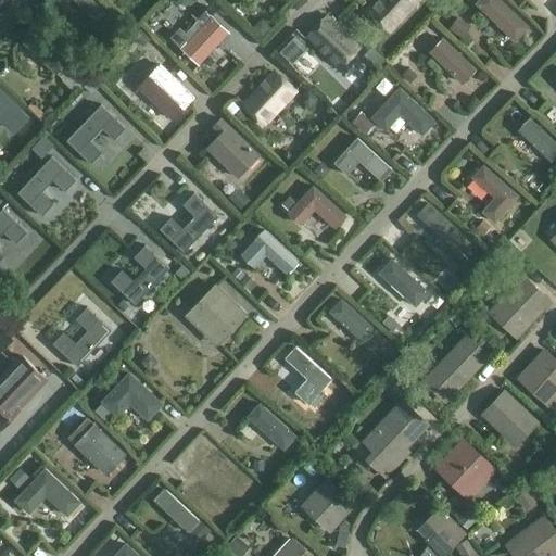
[(267,20),(281,7),(275,0),(267,0),(258,9),(267,20)]
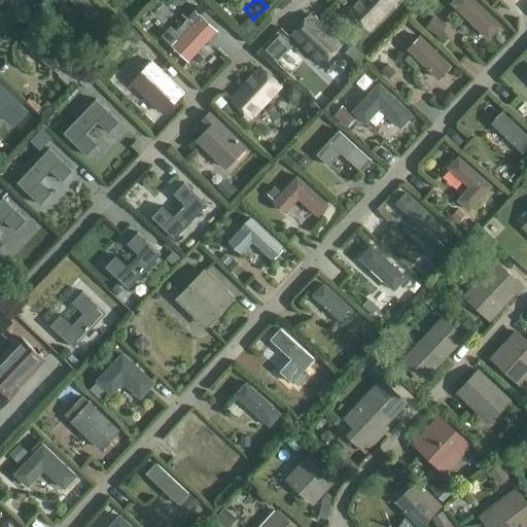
[(370,32),(398,0),(361,0),(350,12),(370,32)]
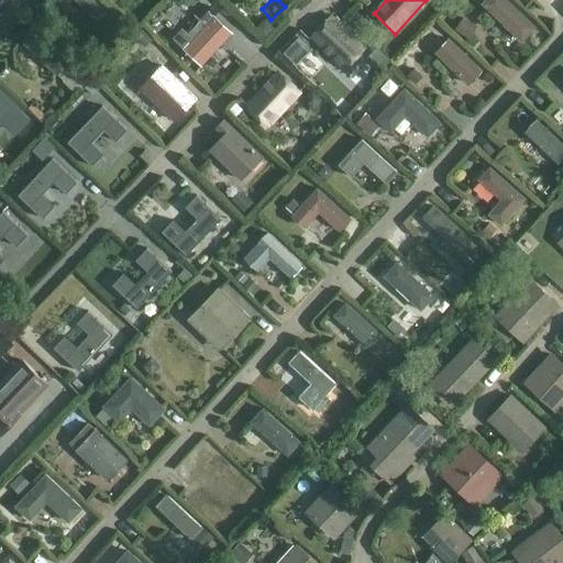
[(537,29),(506,0),(487,0),(483,6),(523,44),(537,29)]
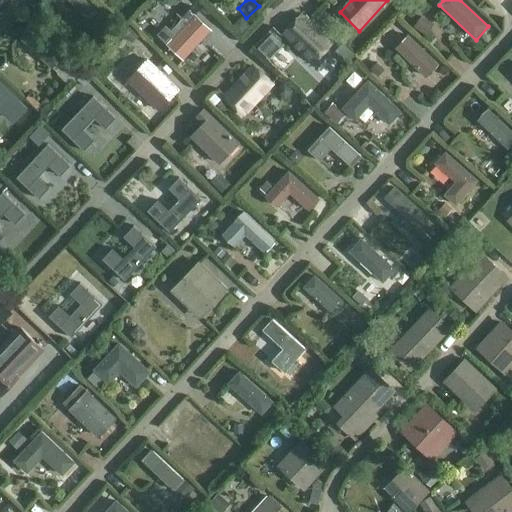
[(101,14),(94,21),(100,27),(106,21),(101,14)]
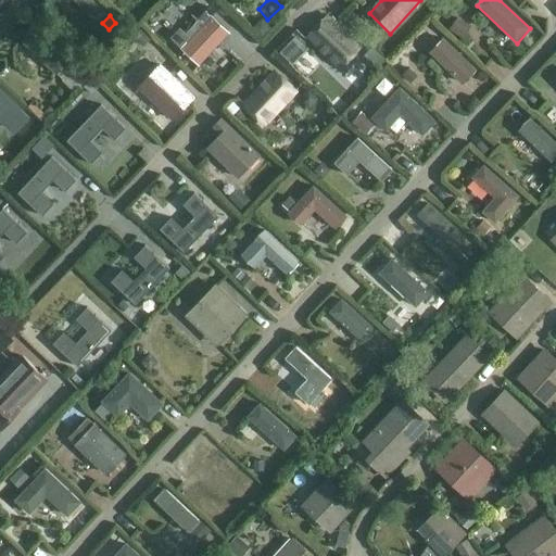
[(327,15),(307,36),(340,65),(359,45),(327,15)]
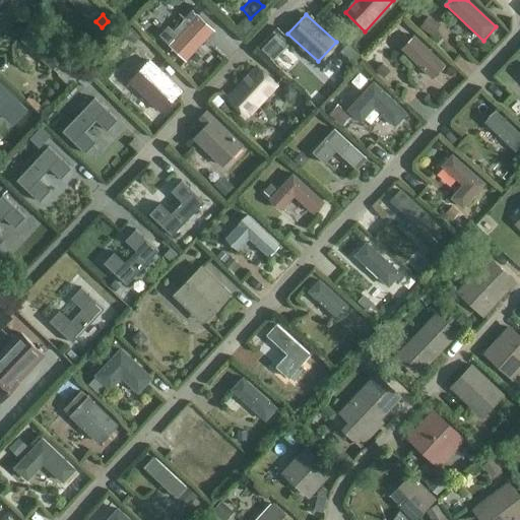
[(197,15),(170,46),(186,61),(213,31),(197,15)]
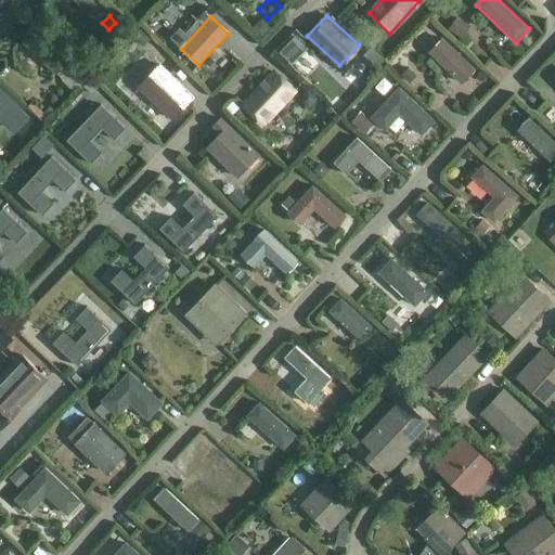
[(234,33),(247,33),(247,17),(234,17),(234,33)]
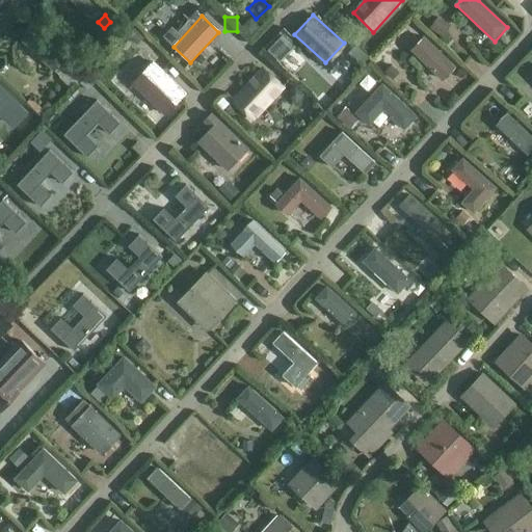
[(451,26),(439,18),(430,28),(443,36),(451,26)]
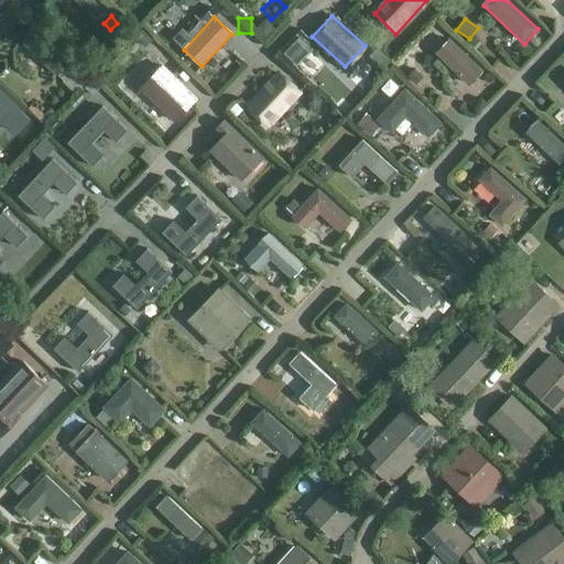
[(256,29),(264,39),(274,30),(266,20),(256,29)]
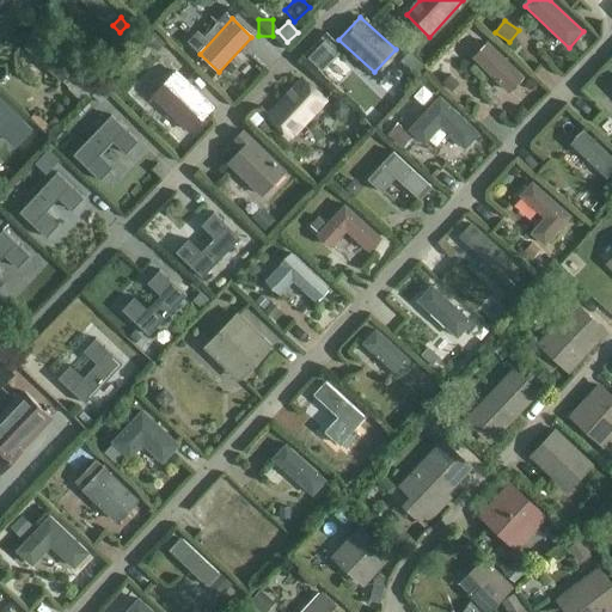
[(165,43),(155,34),(148,41),(158,50),(165,43)]
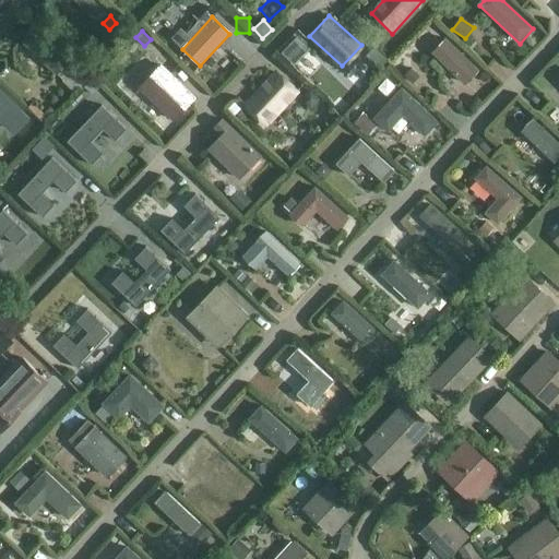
[(432,52),(465,85),(477,72),(444,40),(432,52)]
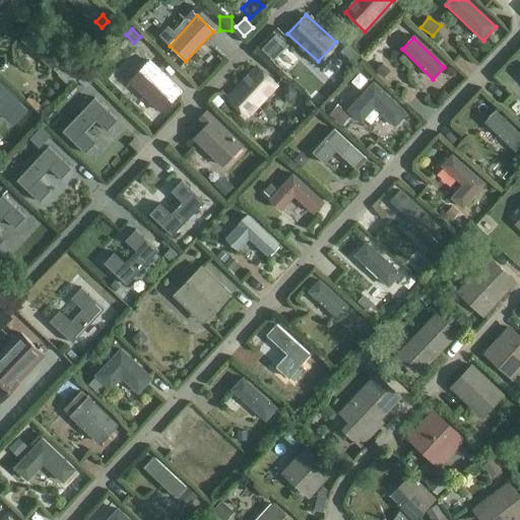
[(361,55),(347,44),(340,53),(352,64),(361,55)]
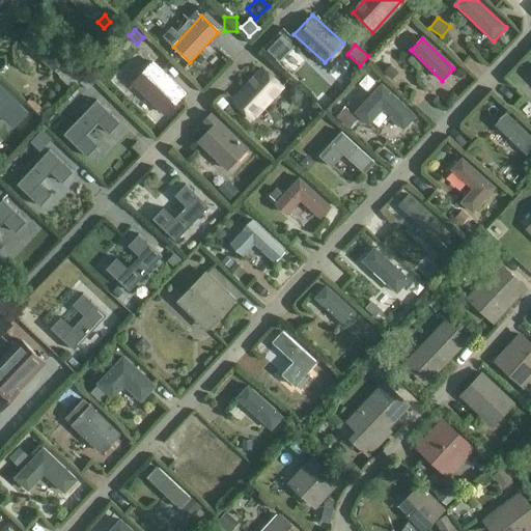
[(52,87),(62,79),(35,49),(26,57),(52,87)]
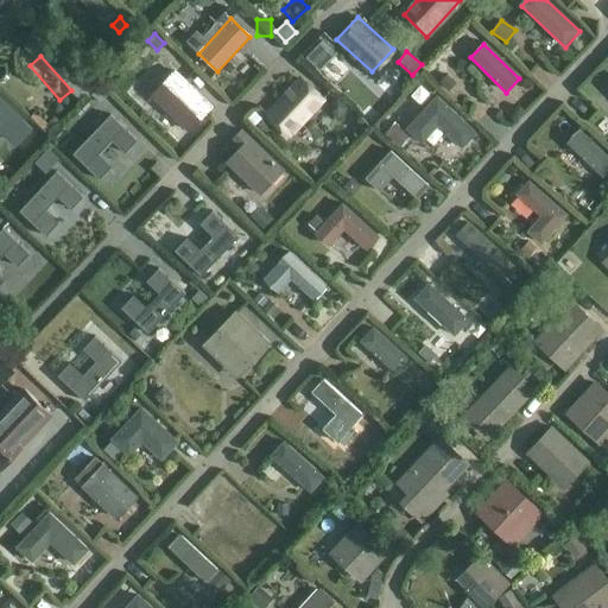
[(152,99),(190,134),(214,109),(176,74),(152,99)]
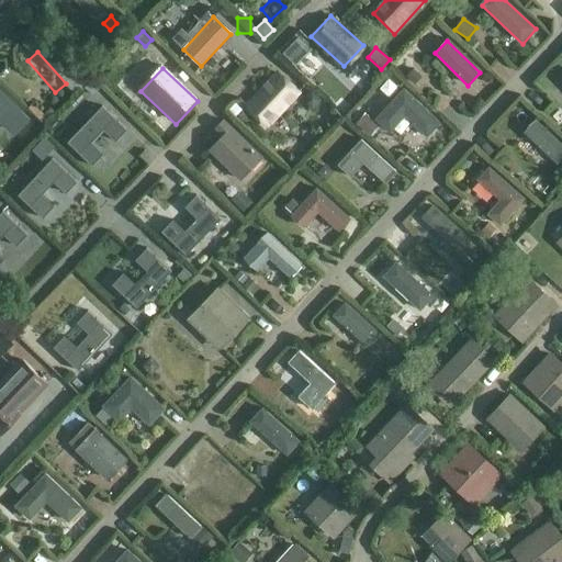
[(413,68),(406,77),(415,85),(422,77),(413,68)]
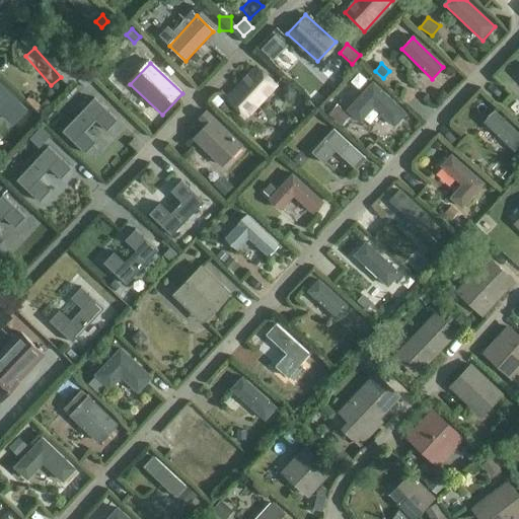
[(279,86),(257,67),(226,100),(247,120),(279,86)]
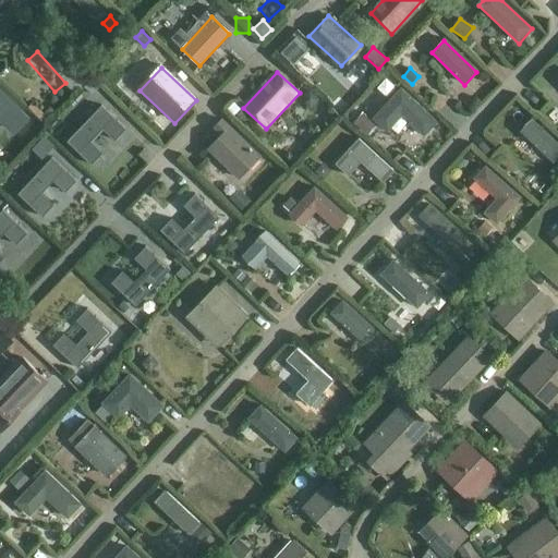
[(315,74),(301,88),(320,107),(335,93),(315,74)]
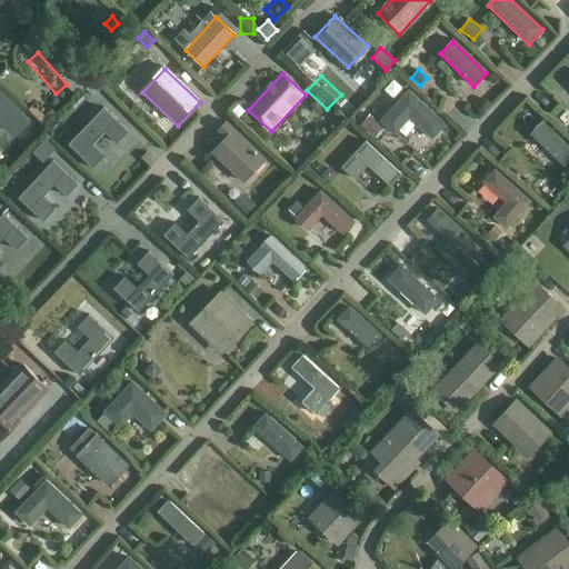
[(432,139),(447,122),(410,91),(381,123),(396,137),(411,120),(432,139)]
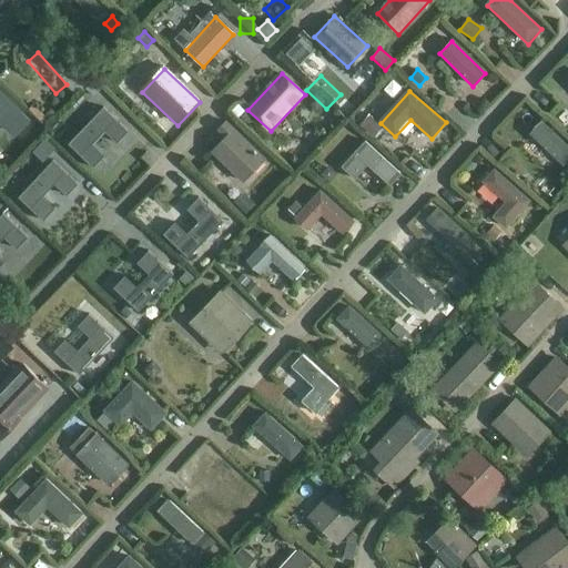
[(79,114),(91,101),(81,92),(69,105),(79,114)]
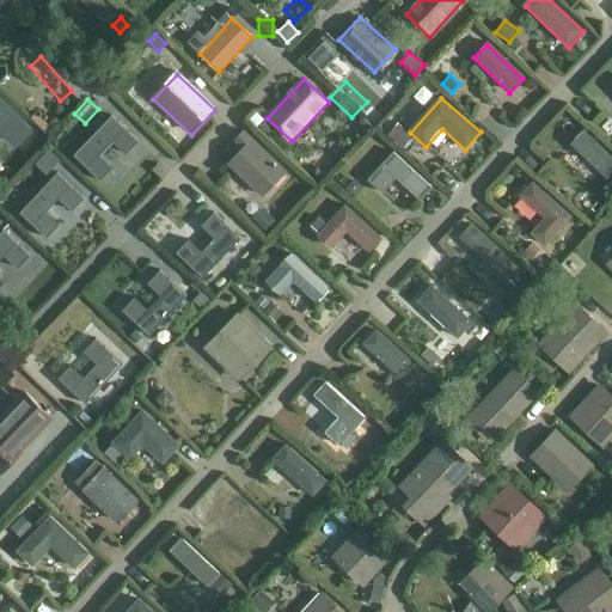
[(114,114),(75,153),(103,181),(116,166),(102,153),(115,139),(129,152),(141,139),(114,114)]
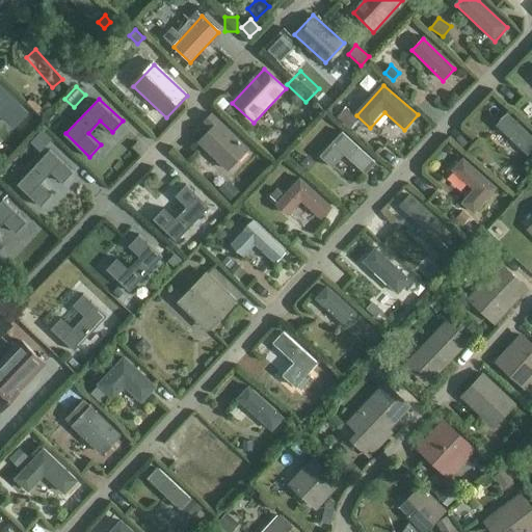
[(280,99),(247,131),(257,140),(289,108),(280,99)]
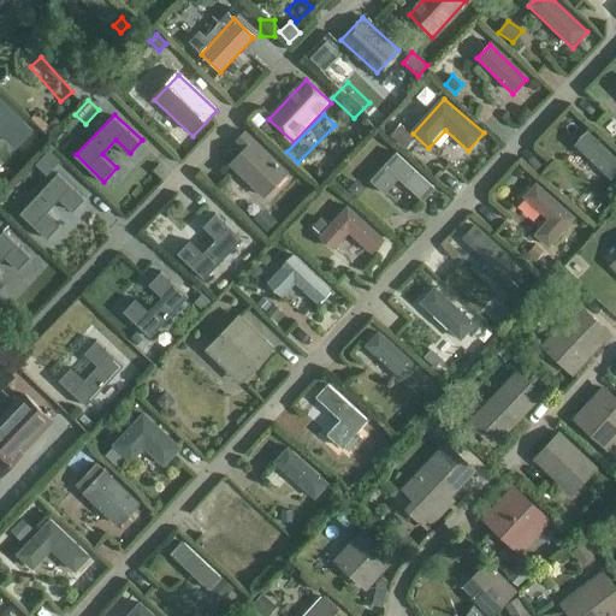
[(29,129),(22,122),(15,130),(22,136),(29,129)]
